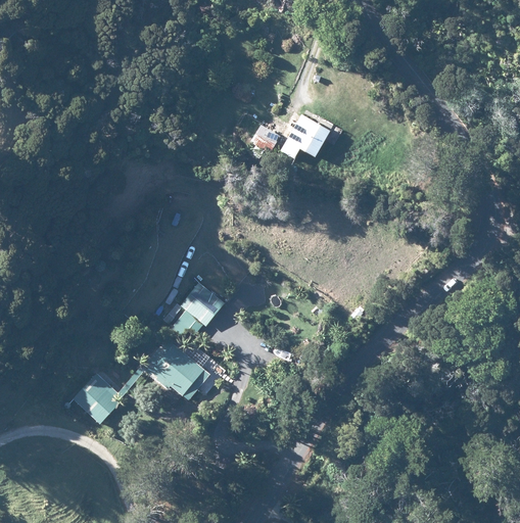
[(300,114),(281,150),(294,157),(299,149),(315,157),(329,130),(300,114)]
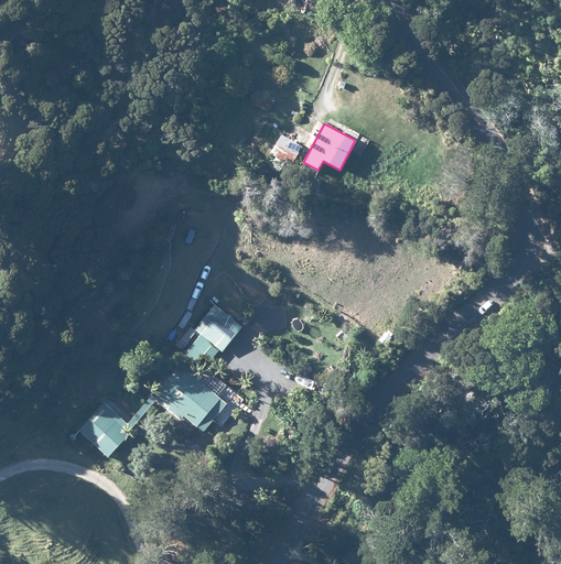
[(301,148),(281,136),(270,153),(276,158),(271,165),(280,170),(284,162),(290,166),(301,148)]
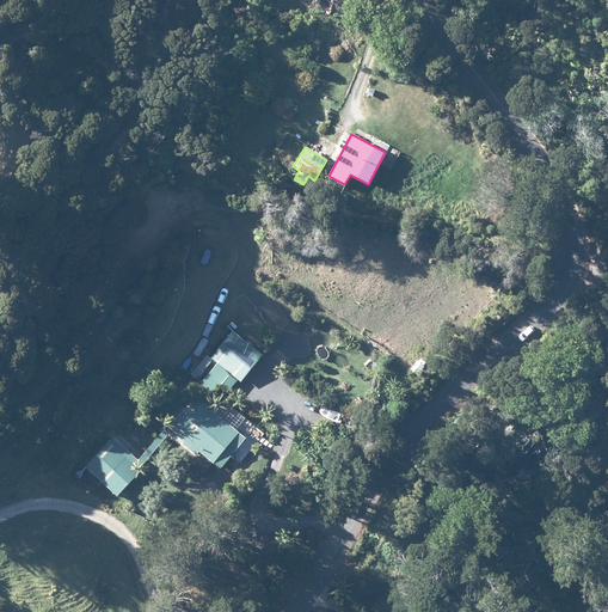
[(252,343),(259,334),(251,328),(244,337),(252,343)]
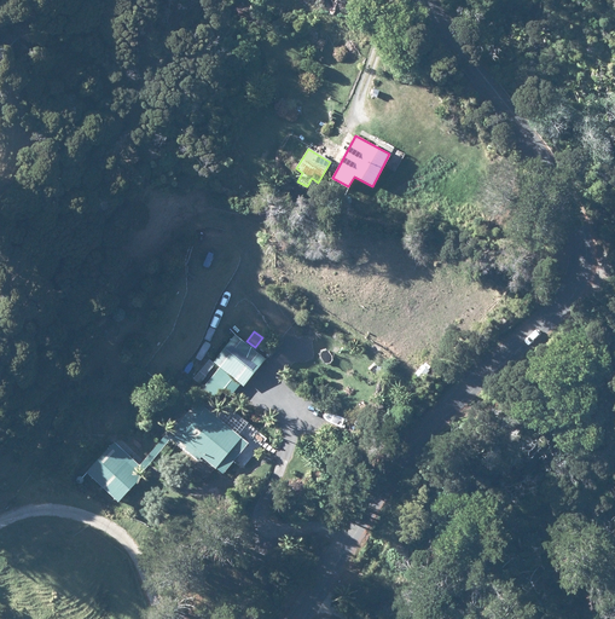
[(265,359),(233,335),(213,362),(219,366),(198,392),(213,404),(224,392),(230,397),(241,383),(244,386),(265,359)]
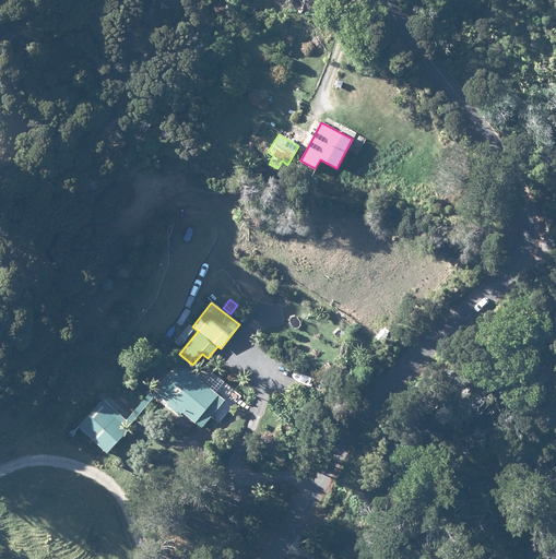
[(180,347),(186,340),(180,334),(174,342),(180,347)]
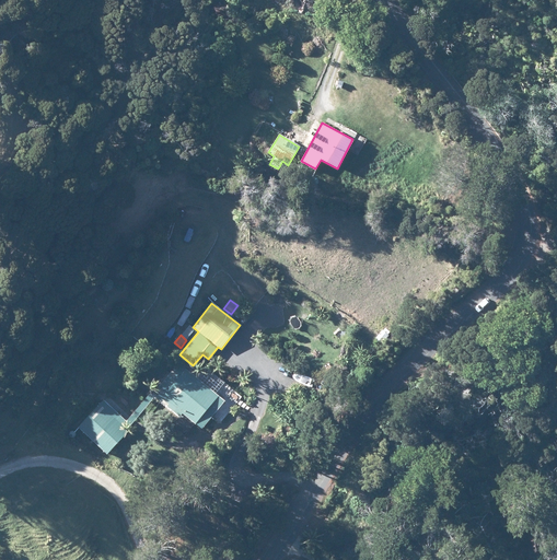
[(151,394),(178,417),(182,412),(200,428),(224,400),(178,362),(151,394)]
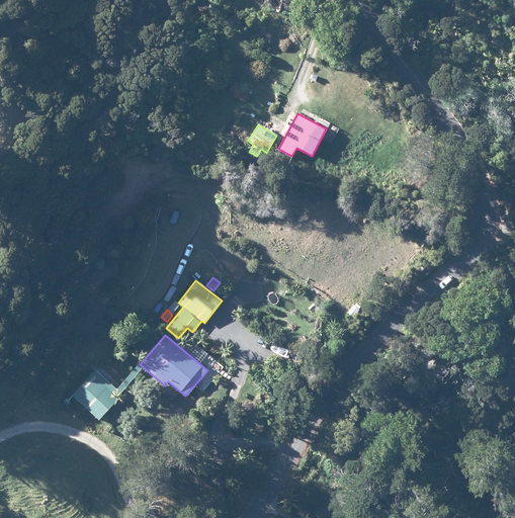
[(71,395),(98,420),(118,398),(113,394),(116,390),(94,369),(71,395)]
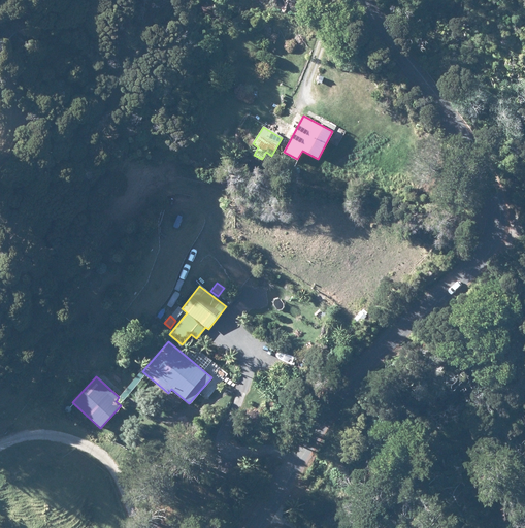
All buildings are outlined.
